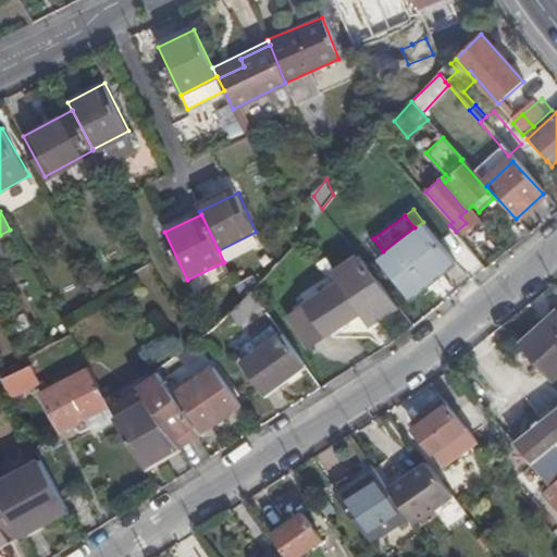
[(415,227),(448,267),(454,262),(423,222),(415,227)]
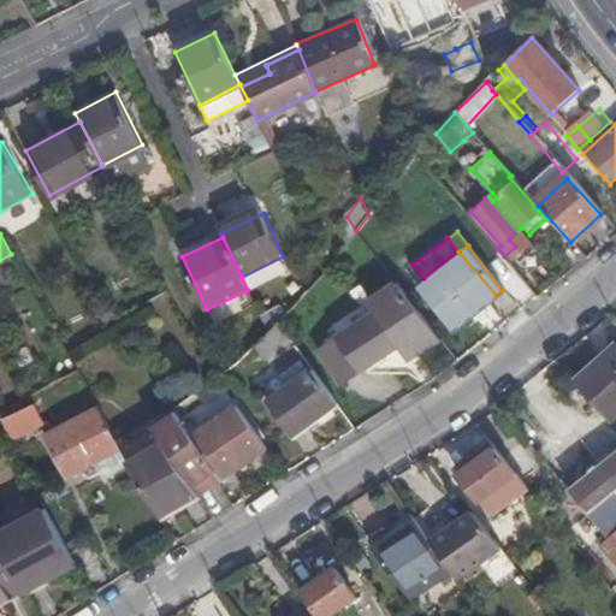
[(451,329),(496,295),(458,252),(424,278),(415,283),(451,329)]
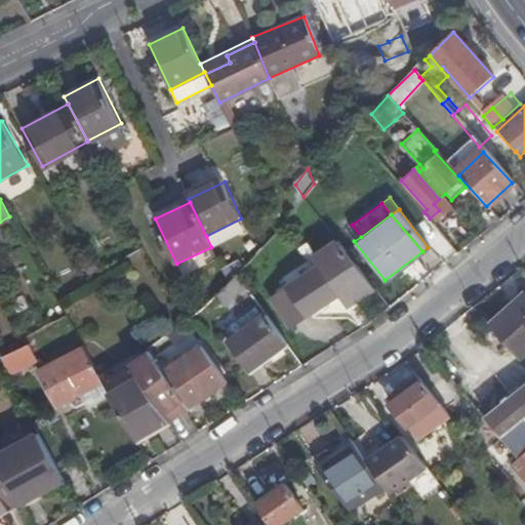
[(372,286),(338,242),(317,256),(322,266),(288,287),(270,298),(288,326),(307,315),(339,293),(347,289),(353,300),(372,286)]
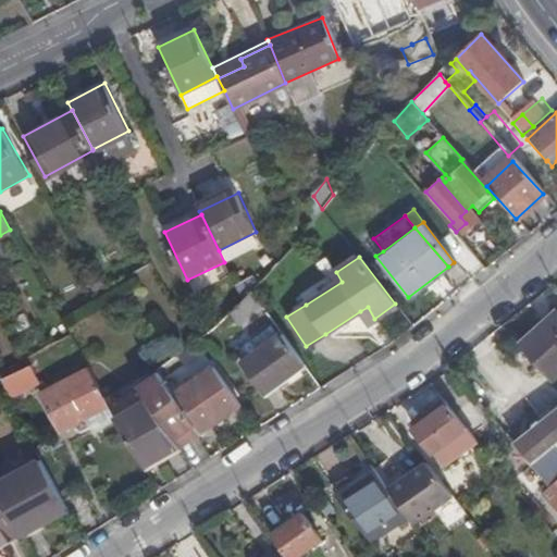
[(375,319),(374,319),(368,307),(360,311),(369,323),(375,319)]
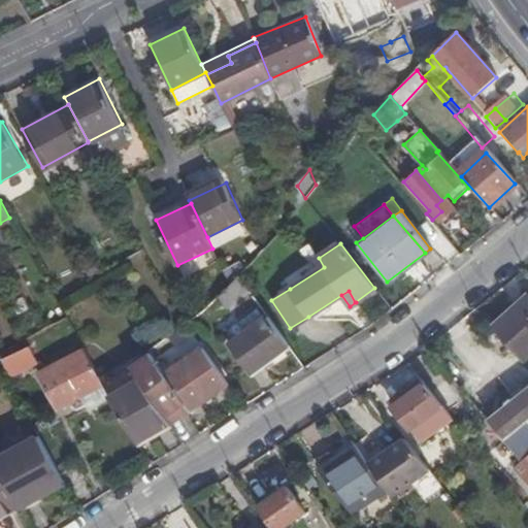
[(527,294),(491,328),(521,361),(527,354),(527,294)]
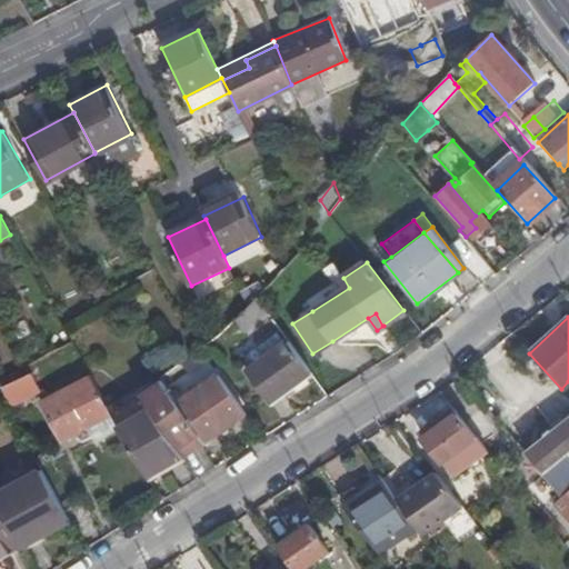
[(269,357),(289,341),(279,328),(259,342),(269,357)]
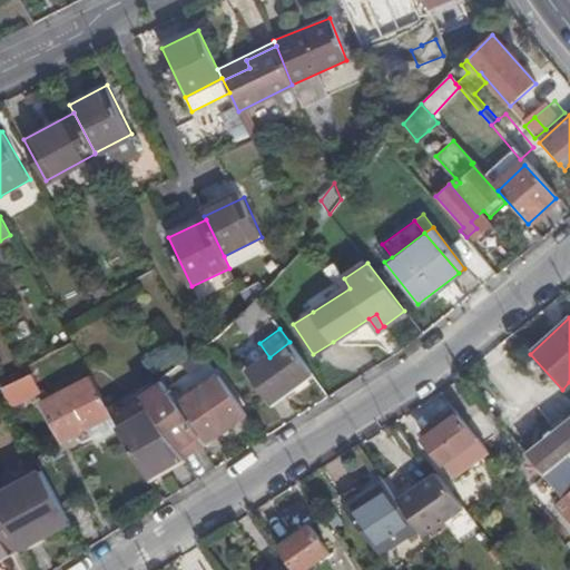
[(268,403),(311,373),(290,342),(269,357),(247,374),(268,403)]
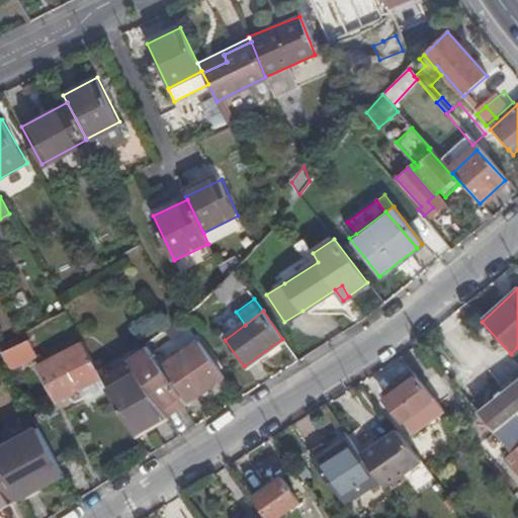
[(11,369),(36,355),(27,339),(2,353),(11,369)]
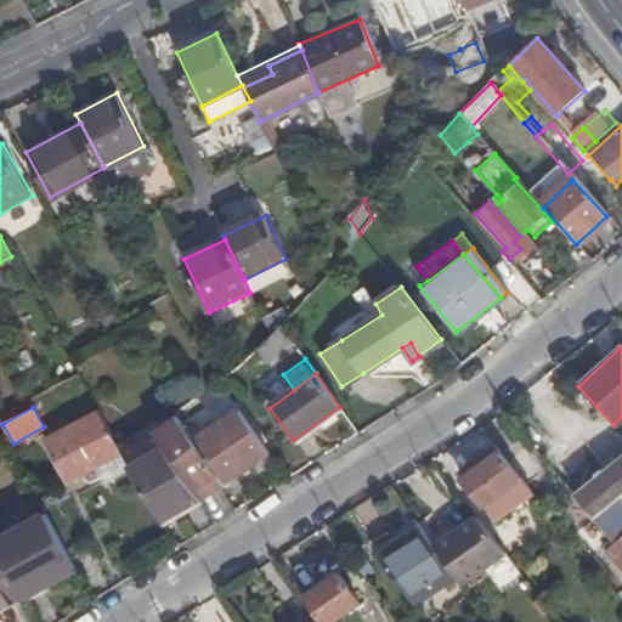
[(68,482),(120,453),(96,412),(45,440),(68,482)]
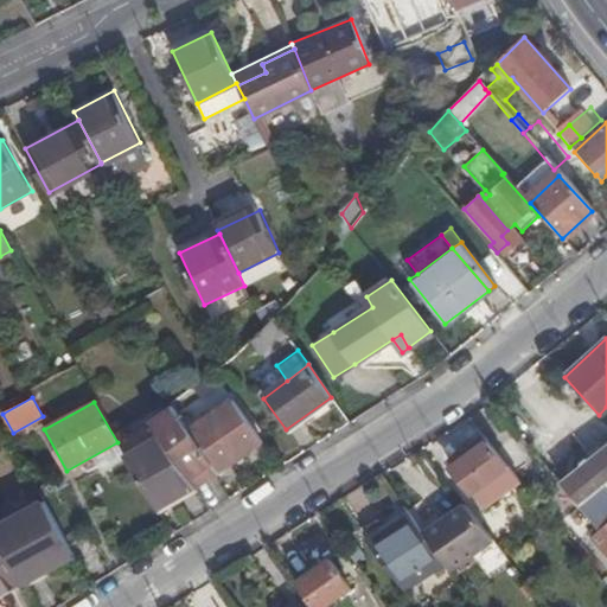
[(152,421),(192,481),(212,467),(218,475),(261,443),(231,402),(189,434),(170,408),(152,421)]
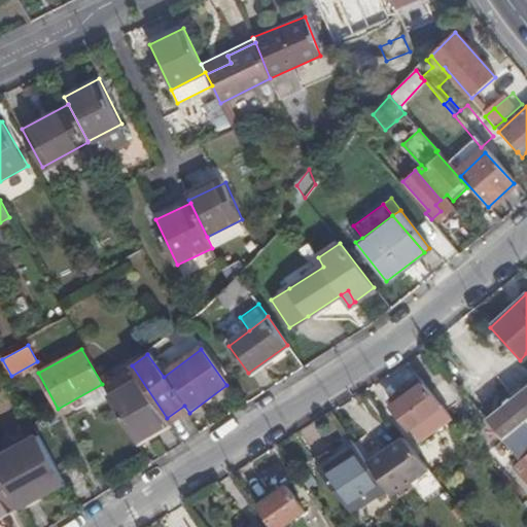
[(166,419),(167,418),(132,365),(131,366),(139,379),(166,419)]
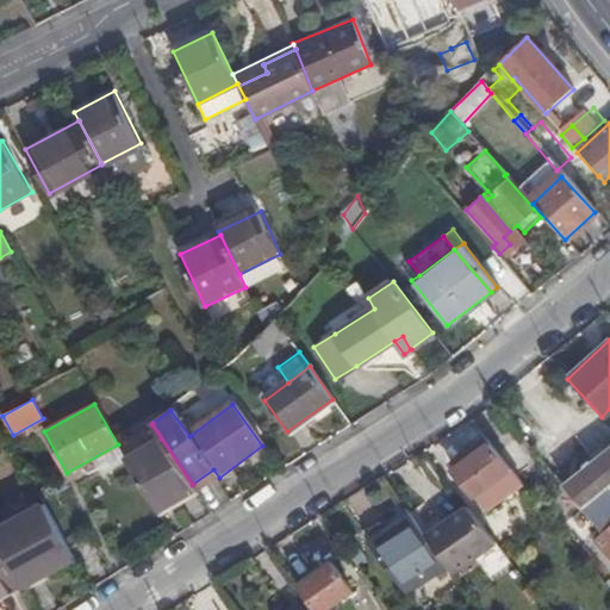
[(534,454),(547,443),(549,441),(541,431),(524,444),(534,454)]
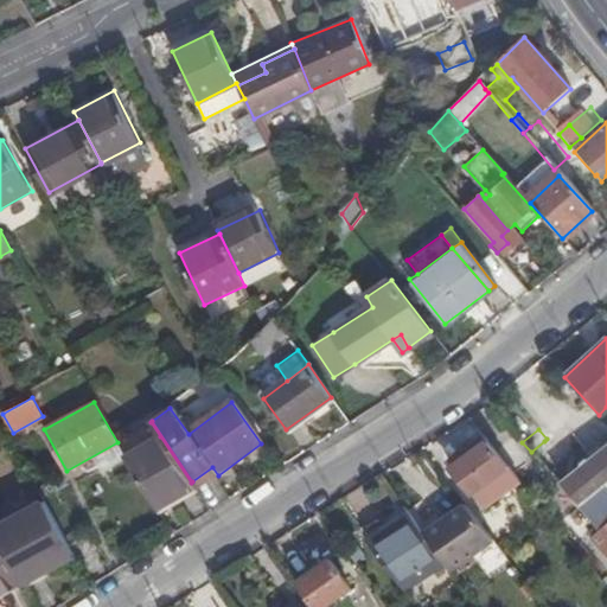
[(159,509),(195,487),(191,483),(160,436),(128,454),(159,509)]
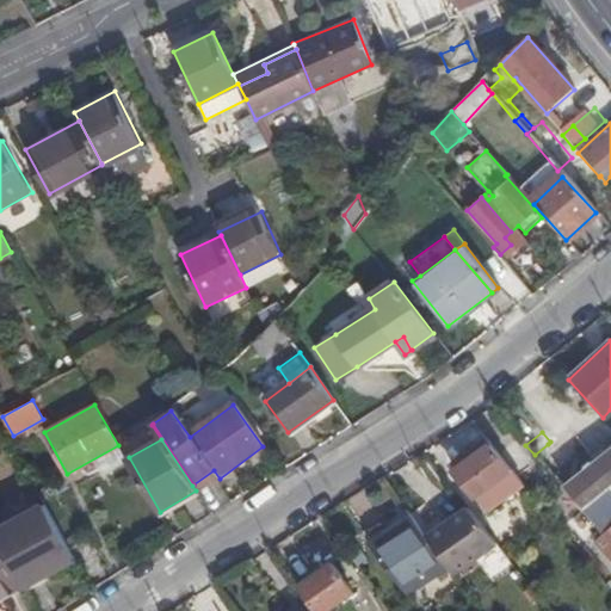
[(596,501),(610,487),(610,439),(608,443),(610,446),(610,454),(566,492),(582,512),(587,508),(596,501)]
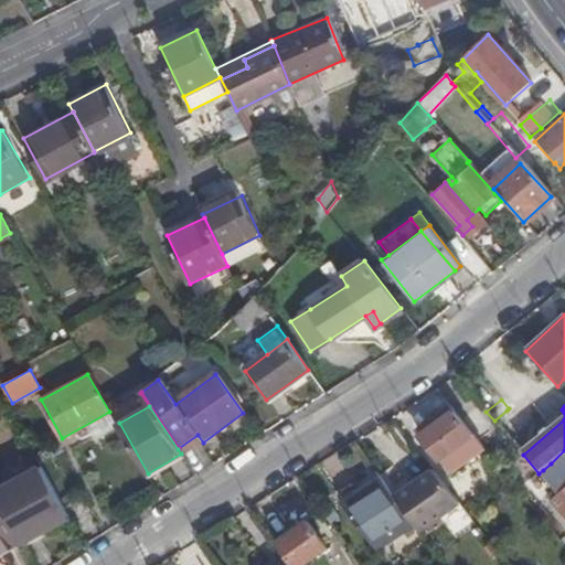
[(483,448),(454,412),(432,429),(460,465),(483,448)]
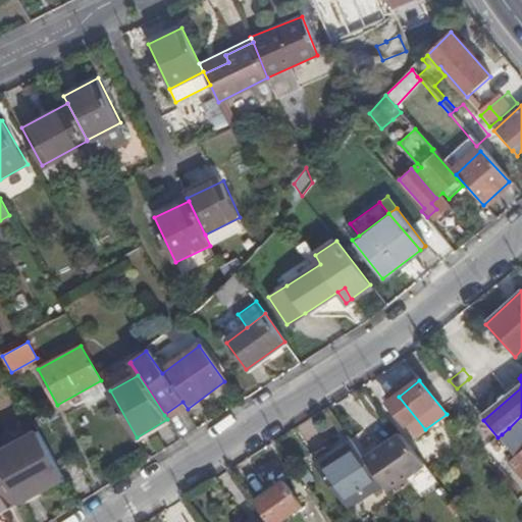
[(133,439),(137,437),(110,390),(107,393),(133,439)]
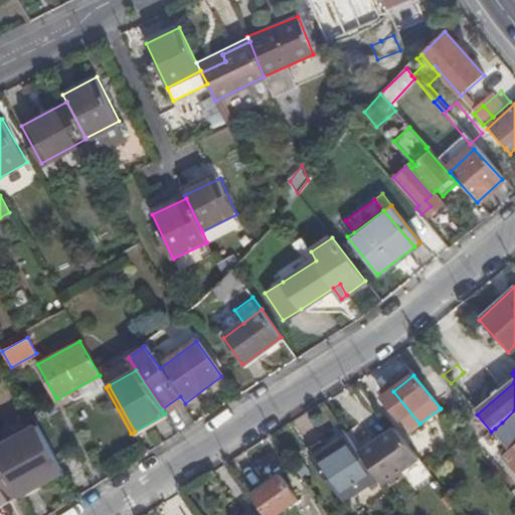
[(419,423),(393,391),(383,397),(408,432),(419,423)]
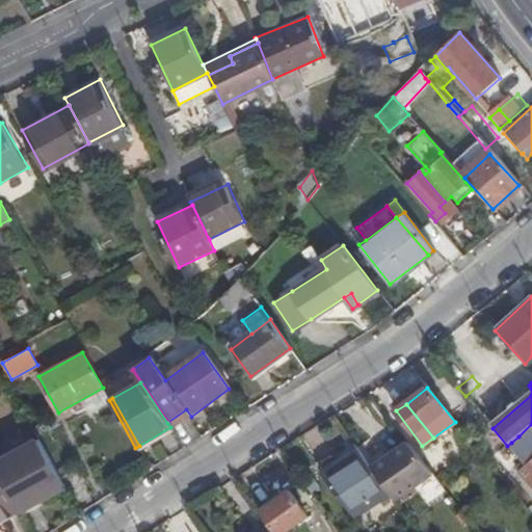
[(186,409),(168,422),(174,429),(191,417),(186,409)]
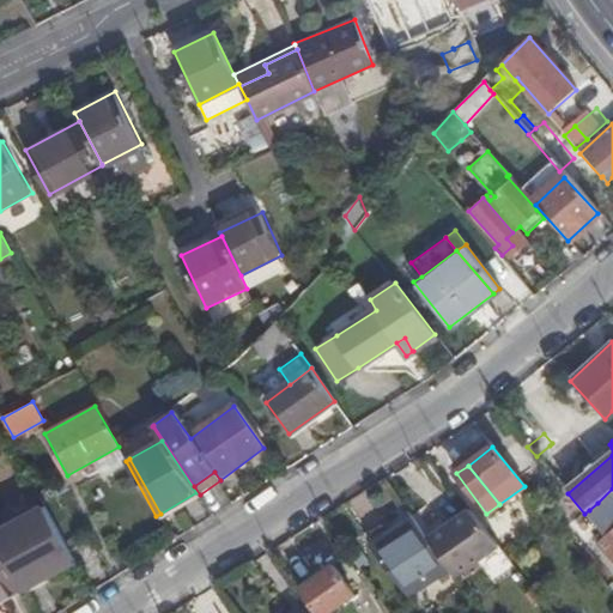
[(612,489),(598,503),(589,510),(604,526),(612,517),(612,489)]
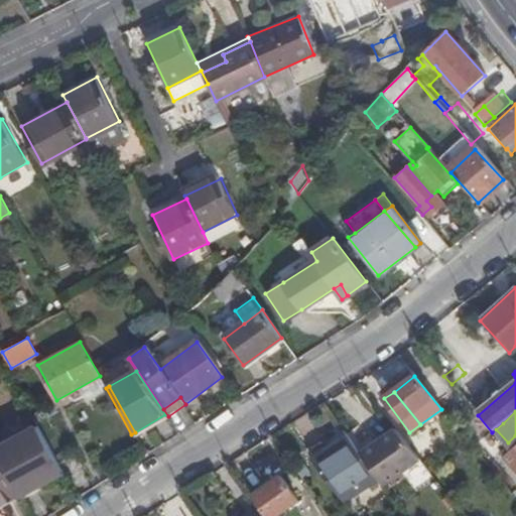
[(0,468),(17,497),(61,471),(36,425),(0,446),(0,468)]
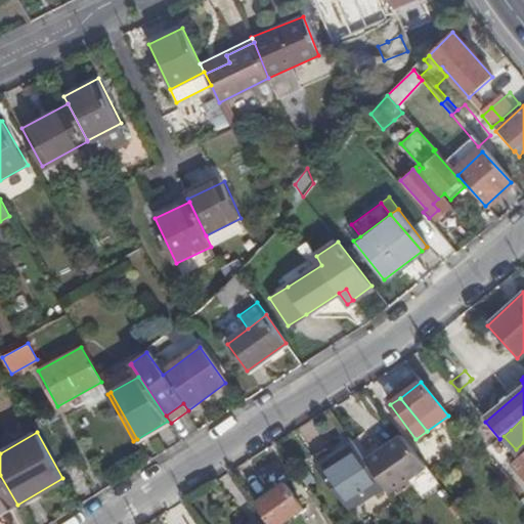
[(388,494),(426,468),(400,436),(365,462),(376,476),(383,486),(388,494)]
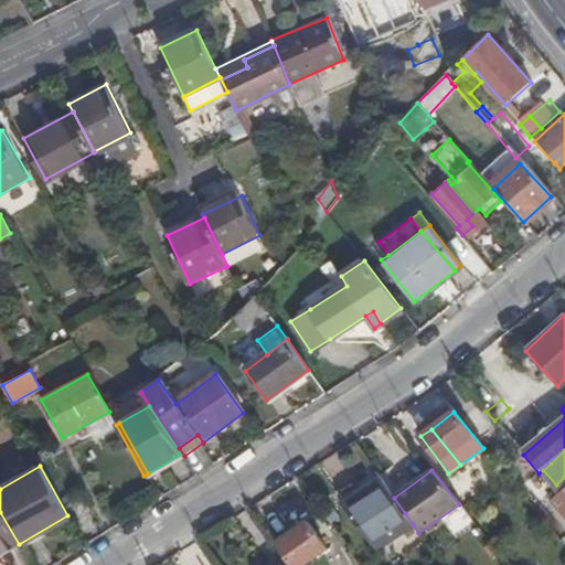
[(394,498),(381,480),(359,493),(391,539),(413,524),(405,513),(394,498)]
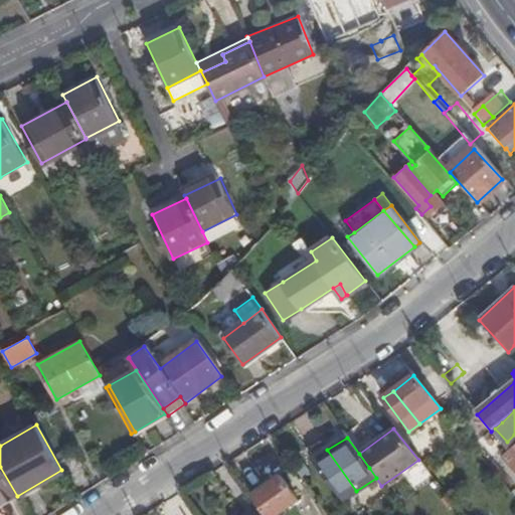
[(514,445),(508,452),(501,458),(514,474),(514,445)]
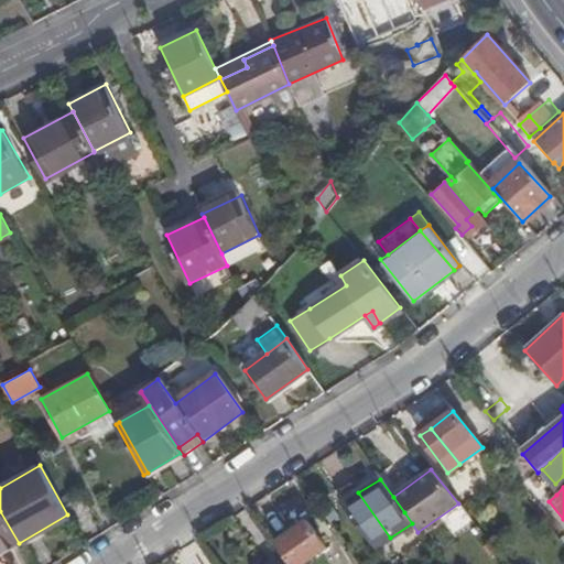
[(356,523),(375,548),(390,538),(358,492),(343,502),(342,503),(356,523)]
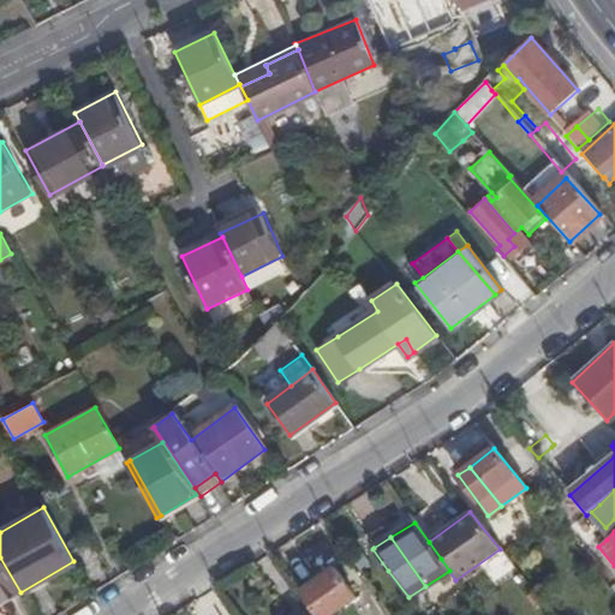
[(0,603),(21,592),(0,557),(0,603)]
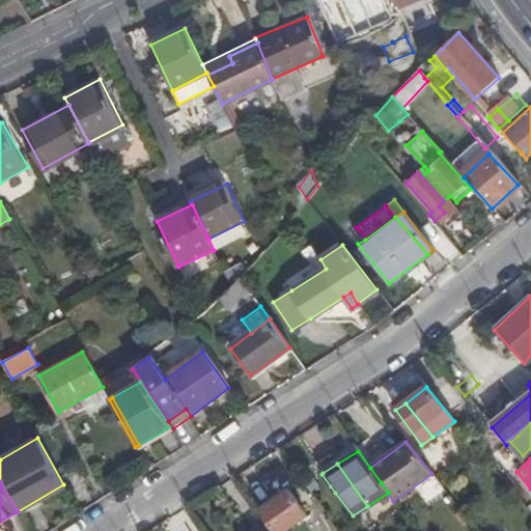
[(288,491),(282,496),(300,522),(306,516),(288,491)]
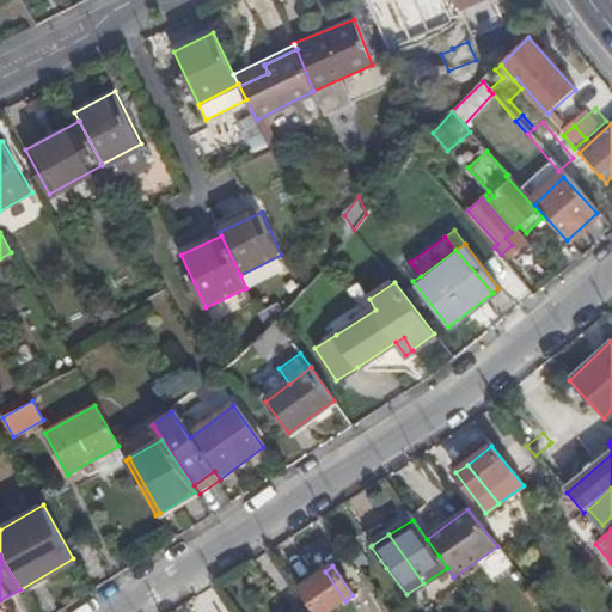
[(329,611),(346,601),(325,571),(300,589),(316,611),(329,611)]
